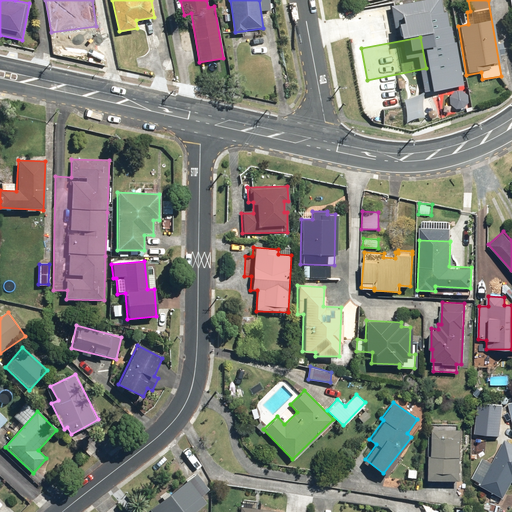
[(460,481),(461,429),(430,428),(429,480),(460,481)]
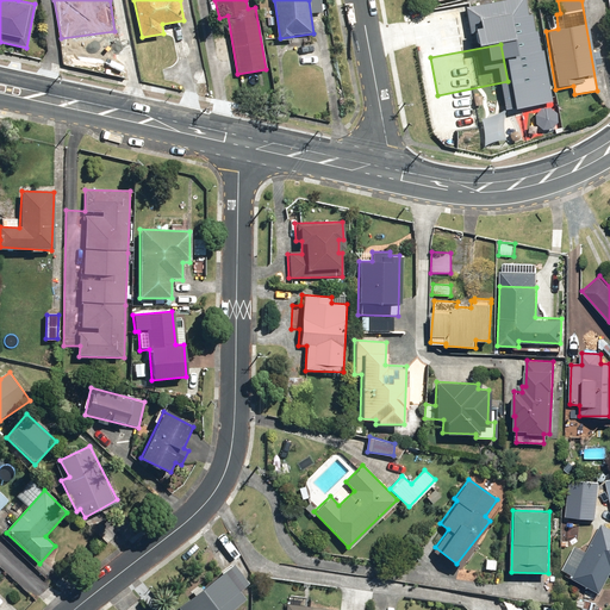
[(609,528),(601,523),(587,551),(574,545),(562,568),(573,573),(571,579),(602,593),(609,576),(609,528)]
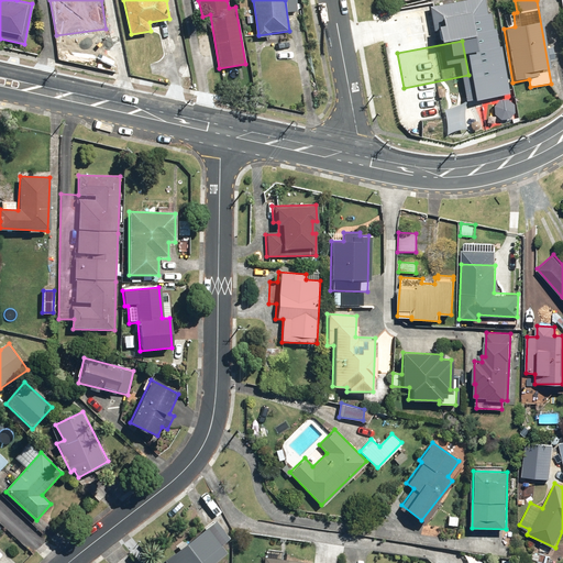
[(230,538),(206,505),(195,511),(206,529),(163,560),(165,562),(212,562),(227,552),(221,545),(230,538)]
